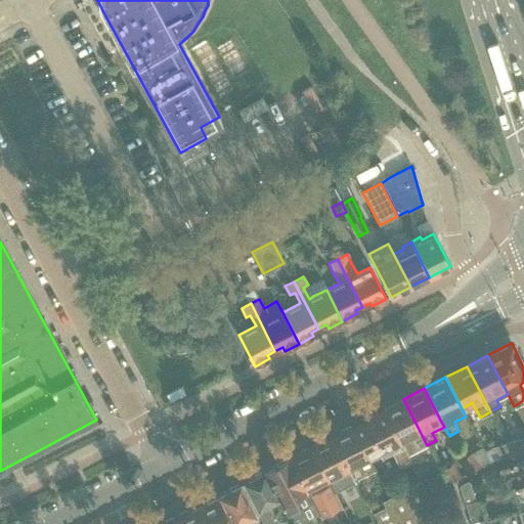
[(405,455),(427,445),(403,399),(382,410),(405,455)]
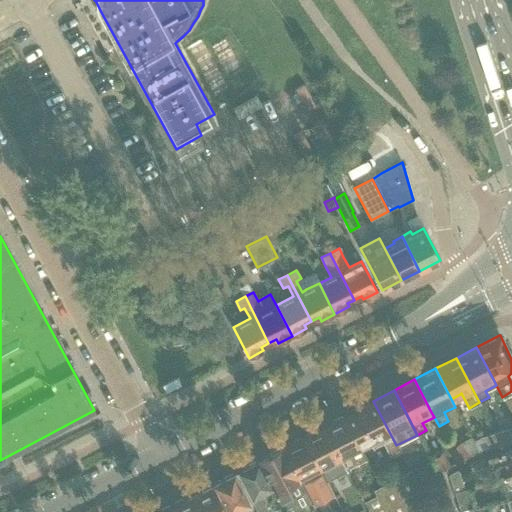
[(354,411),(346,415),(355,433),(362,446),(370,442),(374,449),(383,444),(387,453),(390,458),(400,452),(398,448),(396,445),(373,401),(354,411)]
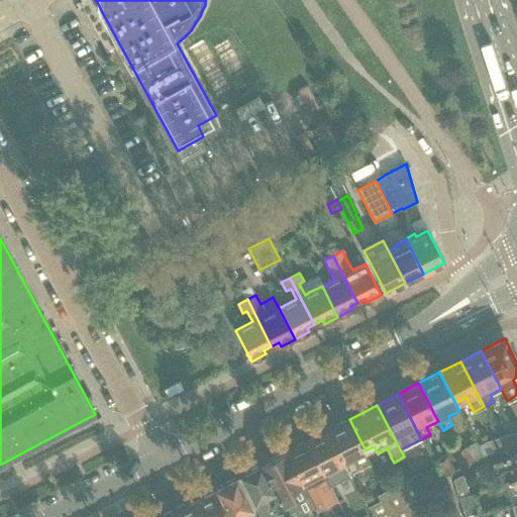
[(349,419),(327,430),(349,474),(370,463),(364,451),(366,450),(358,437),(349,419)]
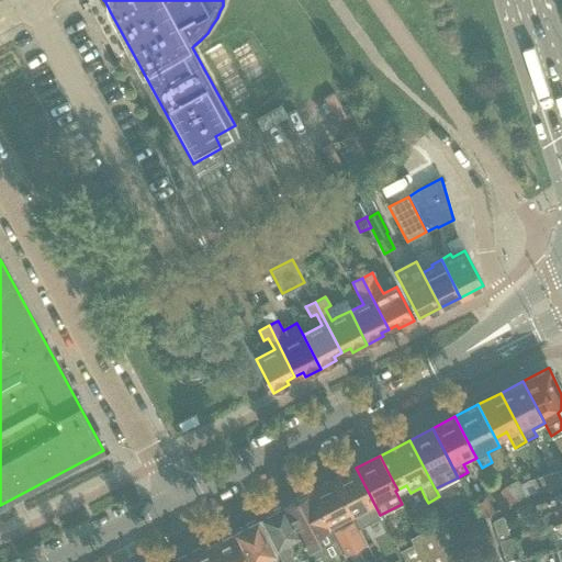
[(356,468),(332,481),(350,515),(358,529),(369,524),(381,517),(380,515),(356,468)]
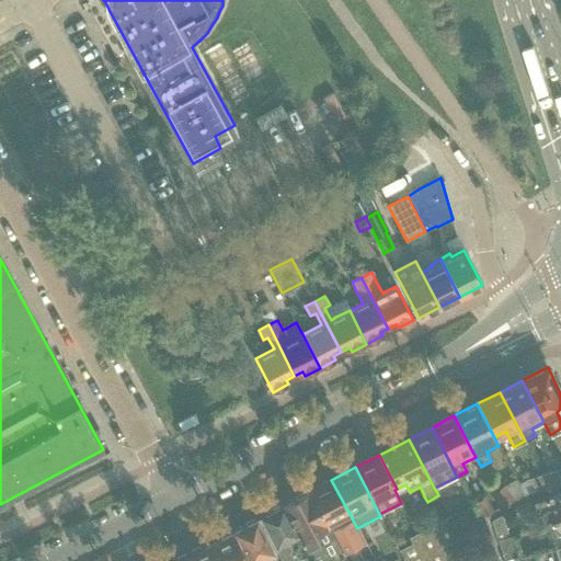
[(560,480),(556,470),(542,474),(548,488),(560,482),(560,480)]
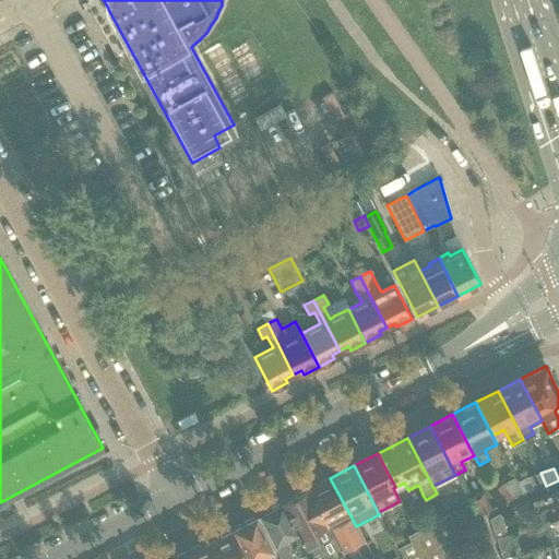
[(540,473),(527,477),(533,489),(546,486),(540,473)]
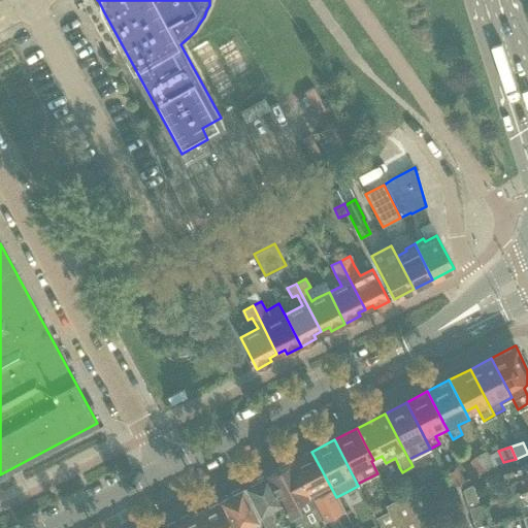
[(291,462),(315,507),(316,509),(336,498),(329,484),(311,452),(291,462)]
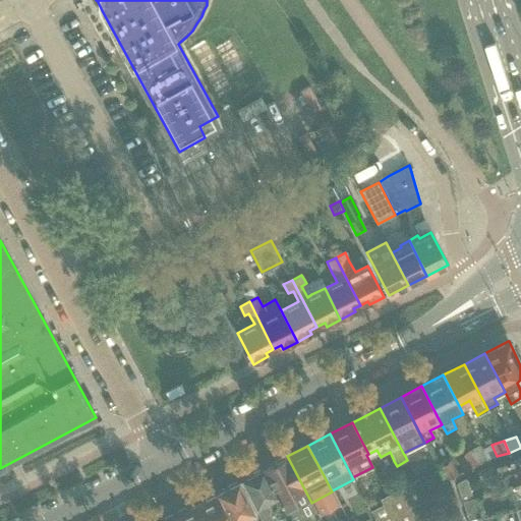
[(458,456),(466,471),(486,460),(478,446),(458,456)]
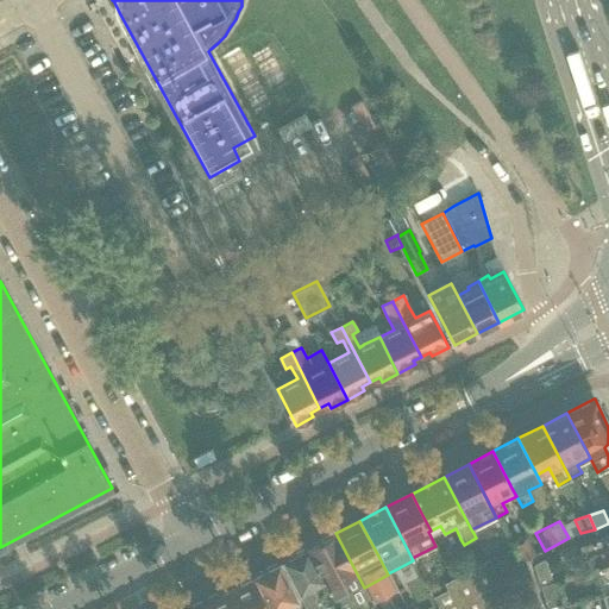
[(336,533),(307,548),(322,578),(334,601),(346,595),(363,585),(336,533)]
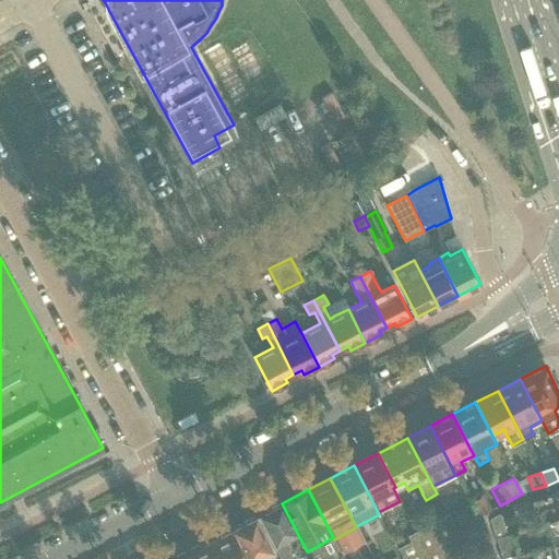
[(558,514),(558,515),(558,489),(530,499),(534,512),(558,504),(558,507),(558,514)]
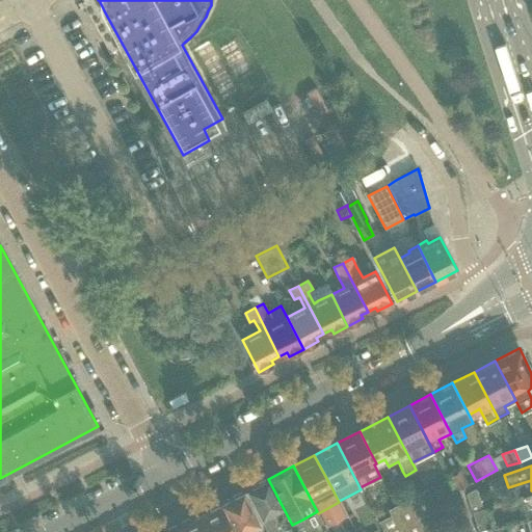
[(469,485),(460,472),(450,477),(458,490),(469,485)]
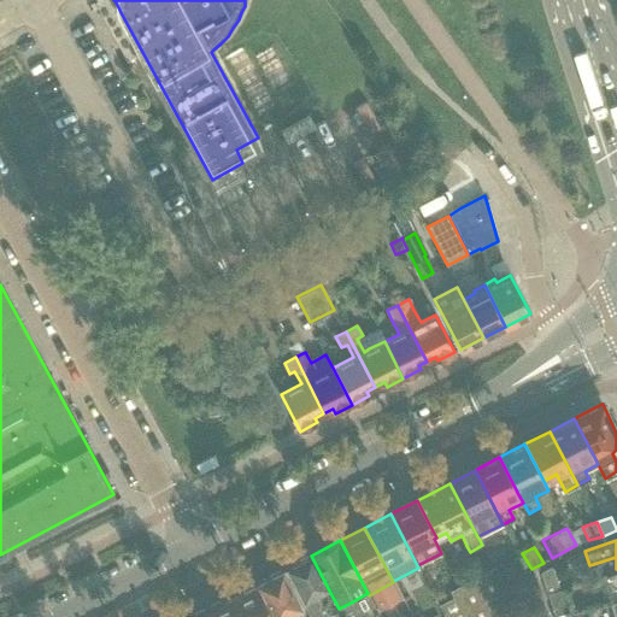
[(287,568),(286,568),(311,616),(327,616),(319,601),(315,593),(325,587),(327,586),(311,556),(287,568)]
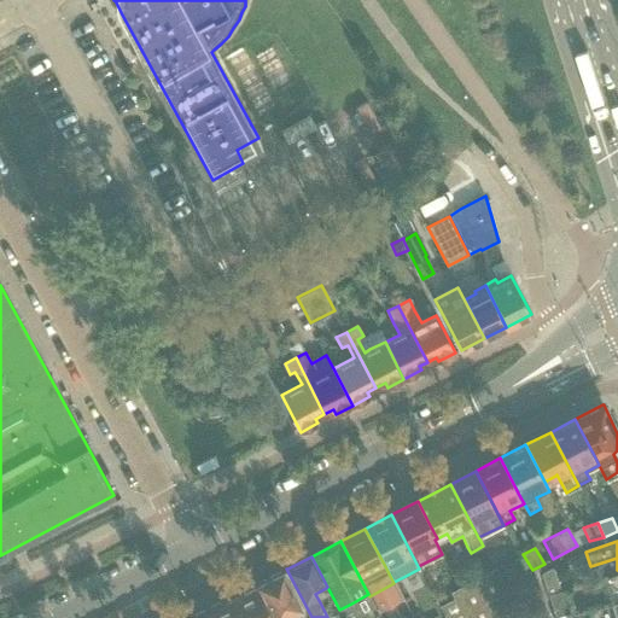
[(495,569),(459,587),(474,617),(519,617),(518,614),(495,569)]
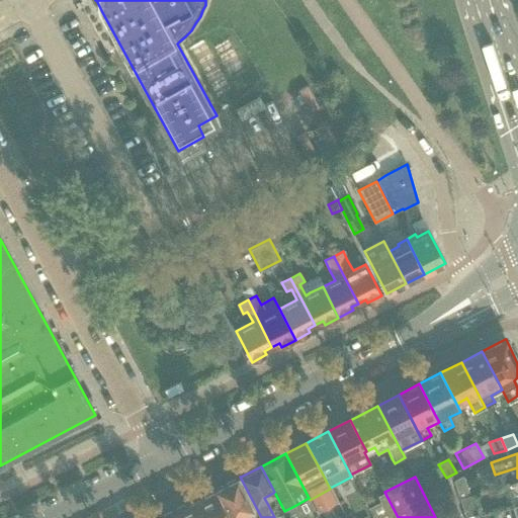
[(216,490),(214,490),(230,517),(243,517),(242,516),(244,515),(252,510),(253,510),(246,496),(237,479),(216,490)]
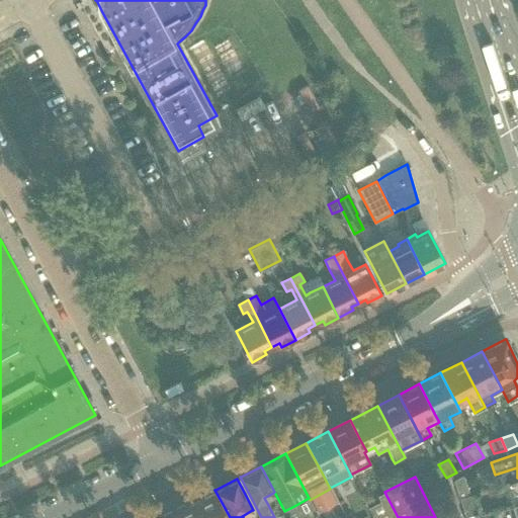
[(464,479),(453,482),(459,499),(469,495),(464,479)]
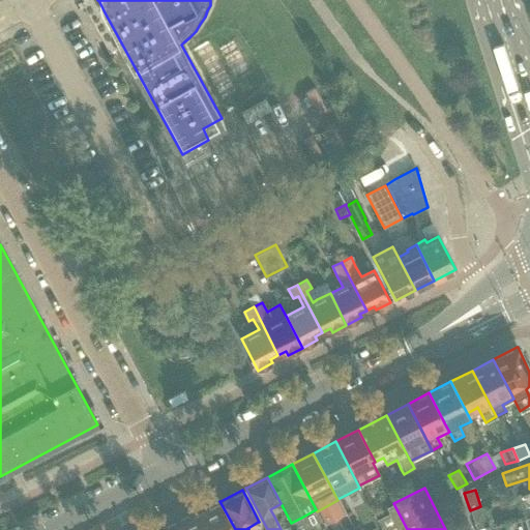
[(529,490),(517,495),(525,519),(529,517),(529,490)]
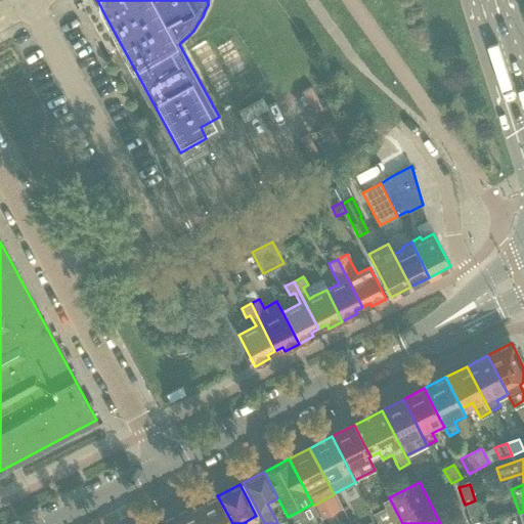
[(207,504),(198,509),(206,523),(232,523),(217,495),(207,500),(207,504)]
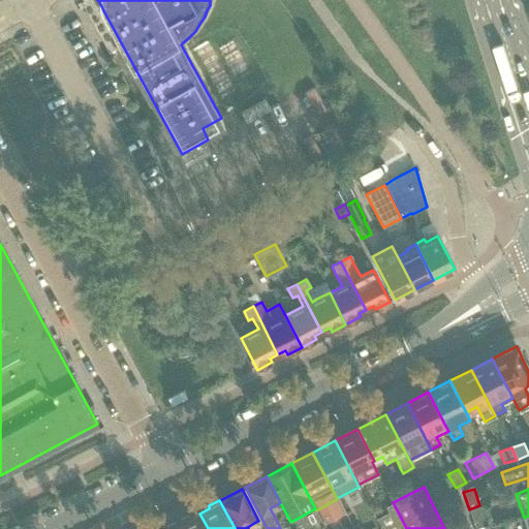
[(387,512),(375,519),(379,528),(381,527),(381,528),(406,528),(393,502),(384,506),(387,512)]
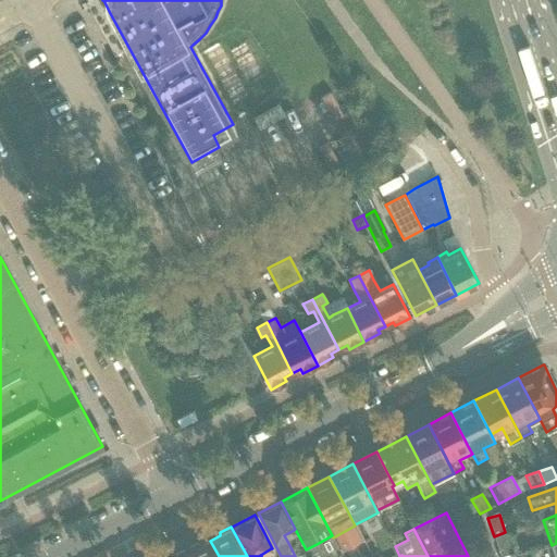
[(505,532),(494,536),(499,552),(514,546),(508,531),(507,532),(505,532)]
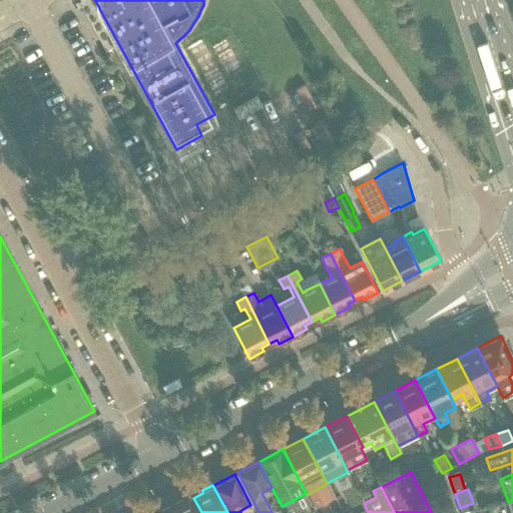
[(182,500),(172,506),(175,512),(201,512),(193,498),(185,502),(182,500)]
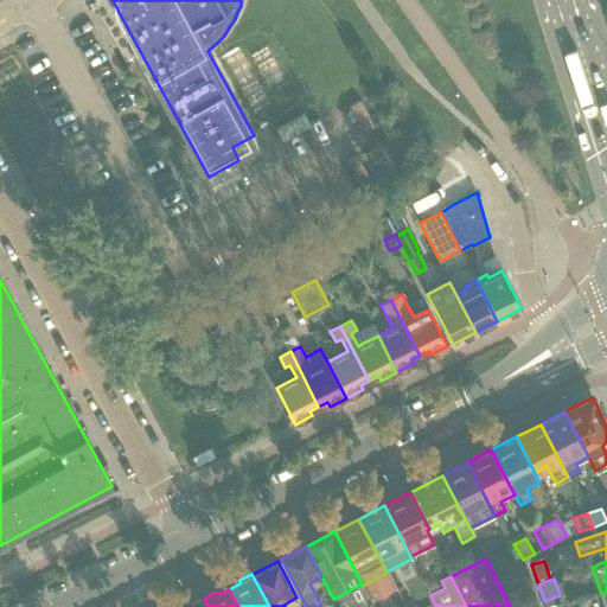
[(537,606),(532,592),(509,604),(510,606),(537,606)]
